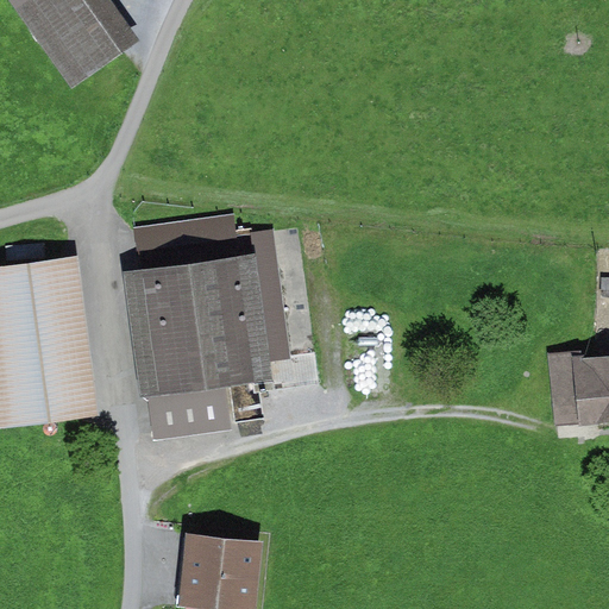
[(140,42),(111,0),(13,0),(75,88),(140,42)]
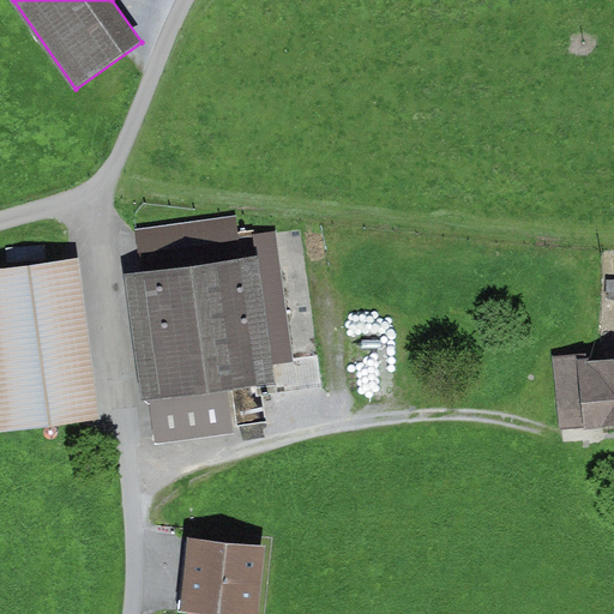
[(235,216),(136,230),(142,272),(241,258),(235,216)]
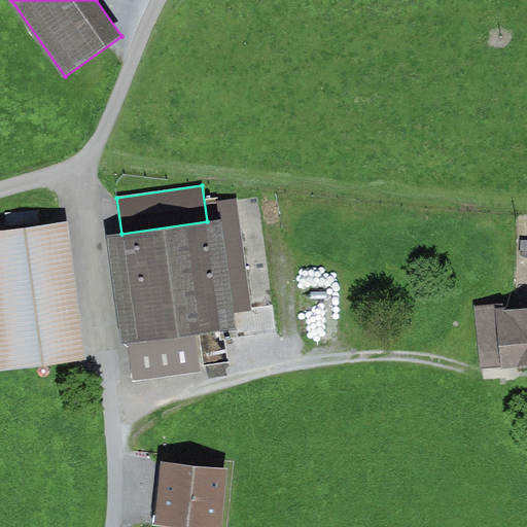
[(218,202),(220,219),(233,313),(252,310),(237,199),(218,202)]
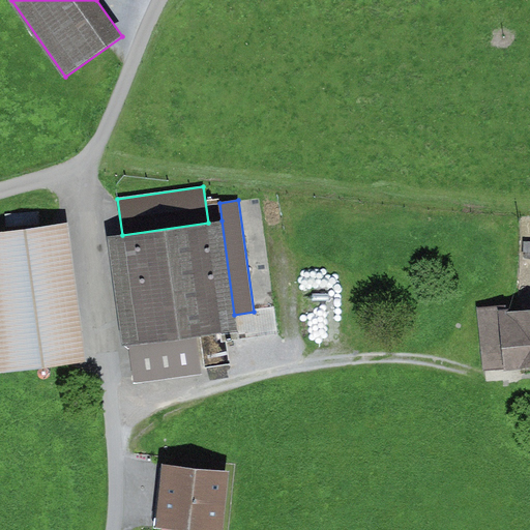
[(122,235),(108,235),(122,345),(129,344),(135,381),(203,373),(198,334),(236,329),(234,315),(222,221),(208,223),(122,235)]
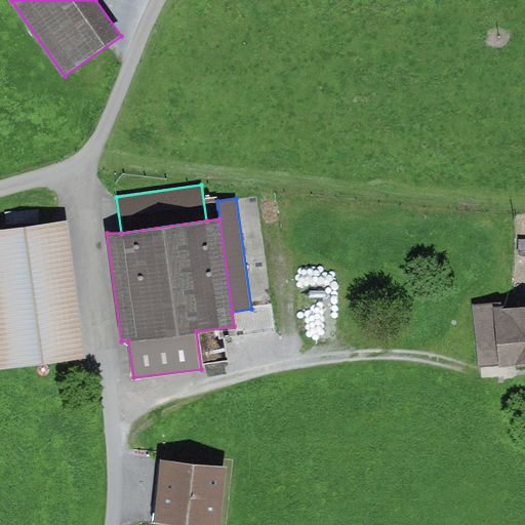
[(83,356),(64,219),(0,229),(0,342),(4,367),(83,356)]
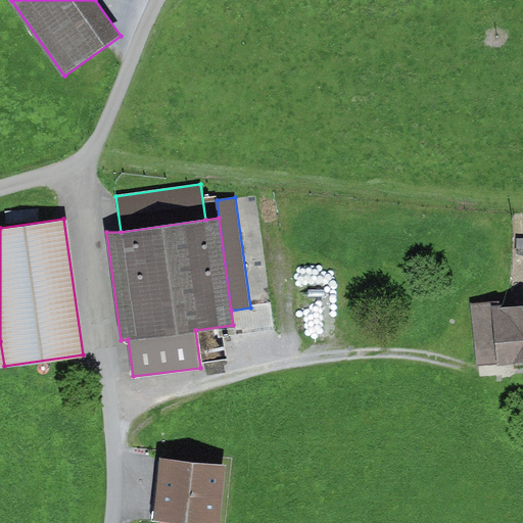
[(522,361),(522,305),(501,307),(501,300),(470,303),(475,366),(522,361)]
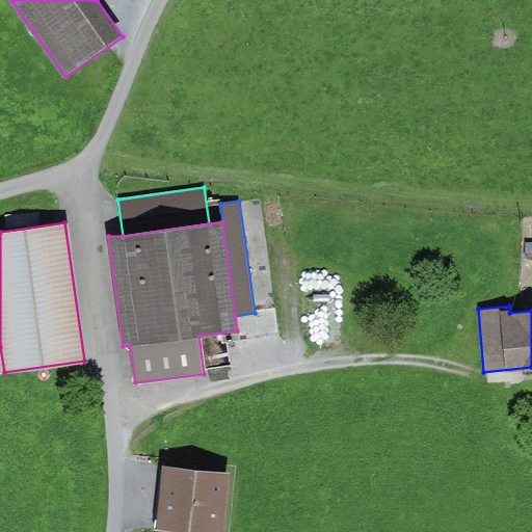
[(225,531),(232,472),(162,466),(156,529),(194,531),(225,531)]
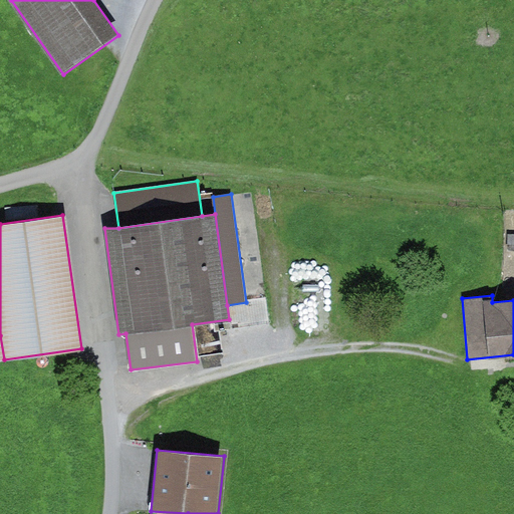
All buildings are outlined.
